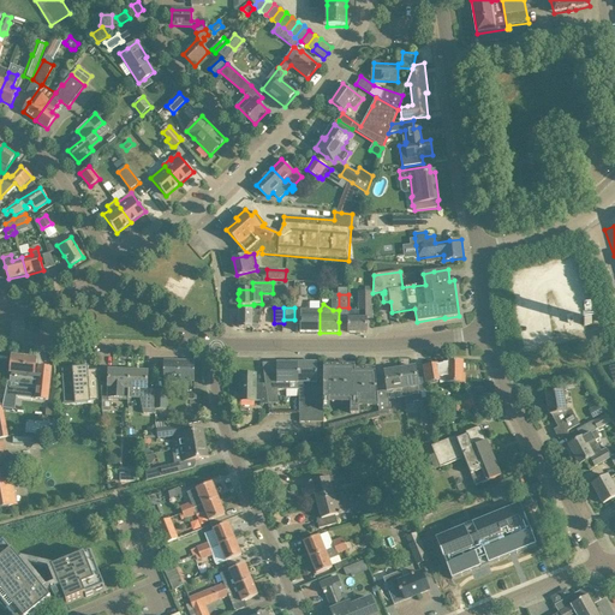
[(260,310),(251,310),(239,310),(239,328),(260,328),(260,310)]
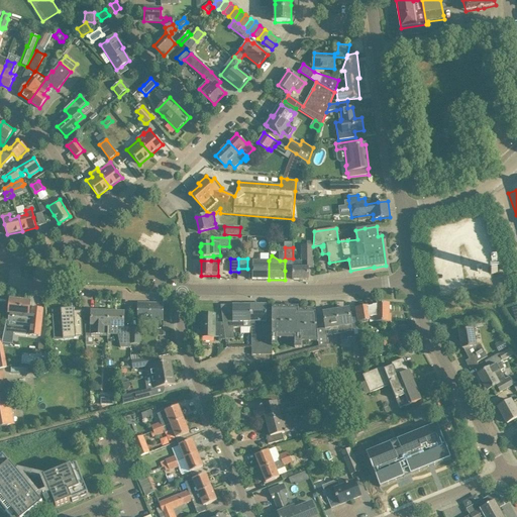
[(252,280),(269,280),(269,261),(259,261),(252,261),(252,280)]
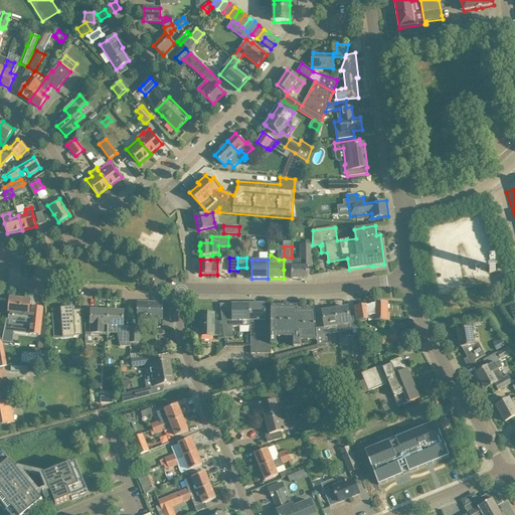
[(307,261),(300,261),(292,261),(292,267),(292,269),(292,279),(307,279),(307,269),(307,261)]
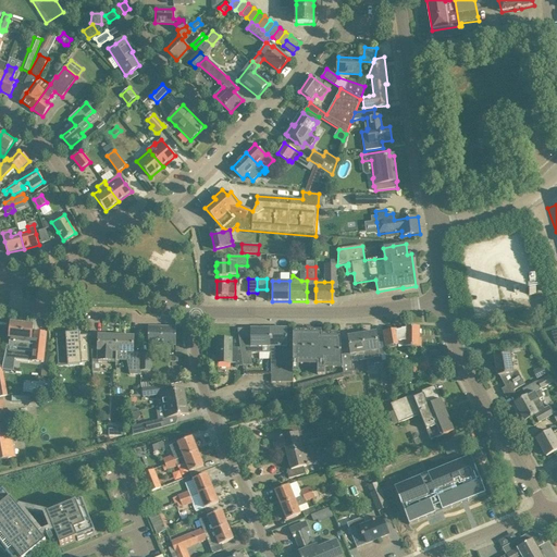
[(16,348),(27,349),(27,348),(33,349),(32,362),(44,363),(47,334),(35,332),(35,335),(32,334),(33,325),(11,323),(9,347),(16,348)]
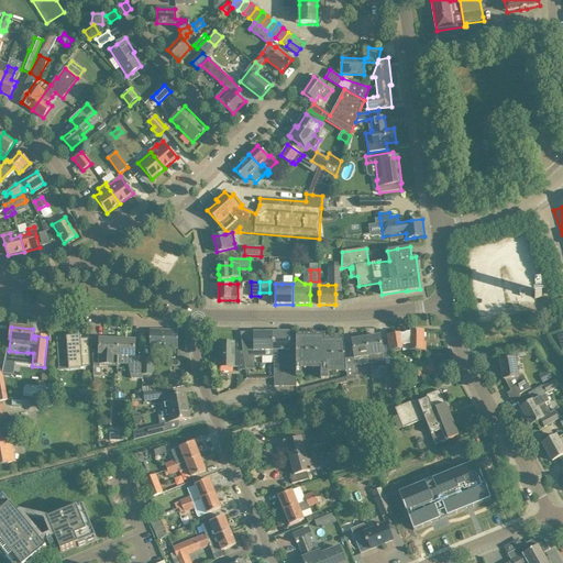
[(150,331),(150,342),(150,349),(178,350),(178,331),(150,331)]
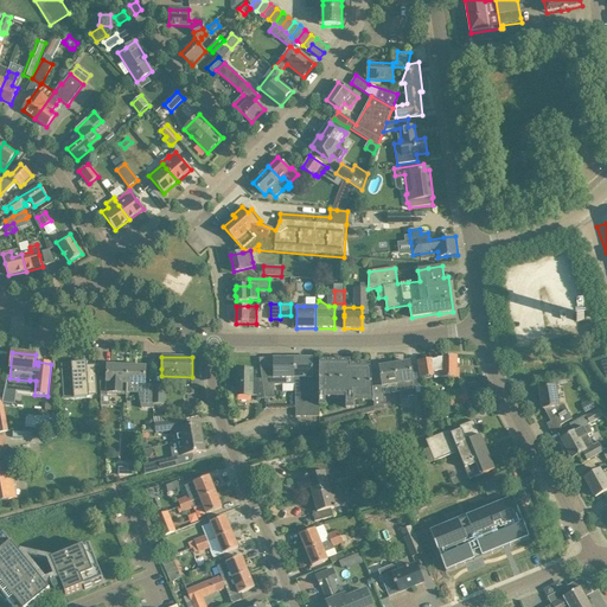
[(420,376),(442,372),(442,358),(439,359),(439,357),(426,359),(427,360),(419,362),(420,376)]
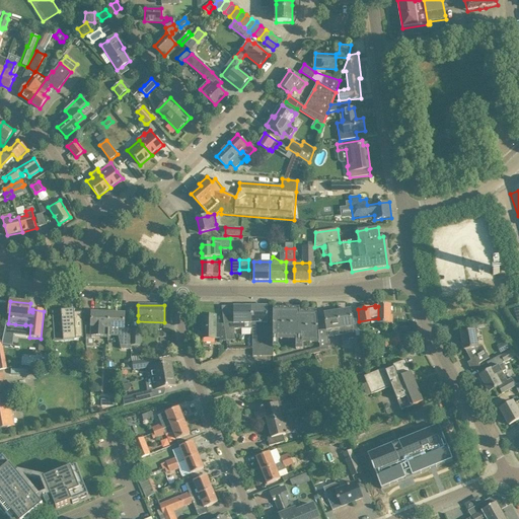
[(378,306),(378,318),(378,323),(379,323),(379,324),(384,324),(384,323),(392,323),(392,316),(390,316),(390,305),(378,305),(378,306)]
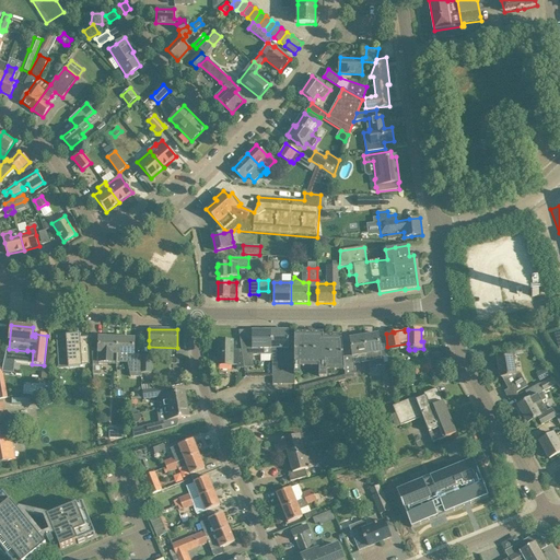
[(261,361),(272,361),(272,354),(272,330),(252,330),(252,340),(241,340),(242,350),(244,368),(253,368),(253,356),(261,354),(261,361)]
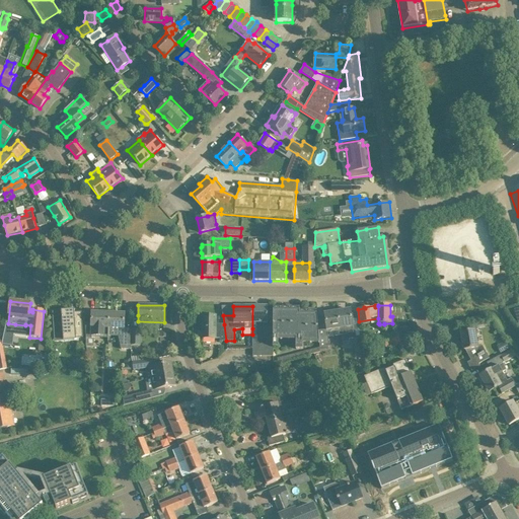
[(268,306),(252,306),(252,328),(252,335),(252,357),(273,356),(274,348),(261,349),(261,345),(260,338),(261,338),(261,322),(268,322),(268,306)]
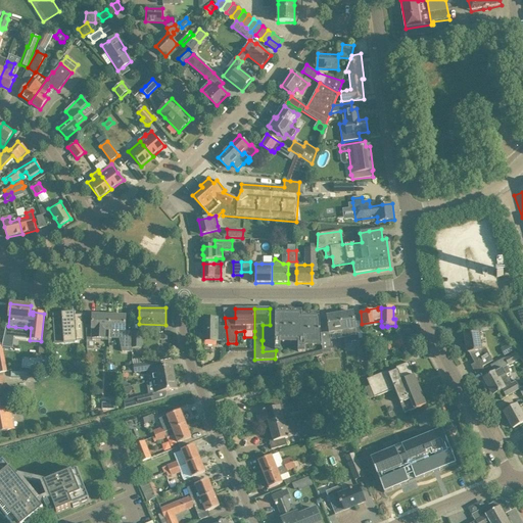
[(305,345),(322,345),(321,333),(320,333),(320,314),(302,314),(302,311),(276,311),(276,349),(281,349),(281,342),(298,342),(298,351),(305,351),(305,345)]
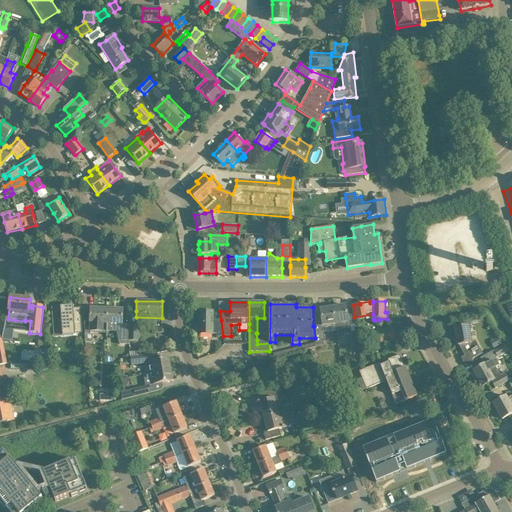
[(333,308),(336,330),(343,329),(344,335),(350,334),(352,348),(359,347),(357,333),(355,321),(348,322),(346,305),(333,308)]
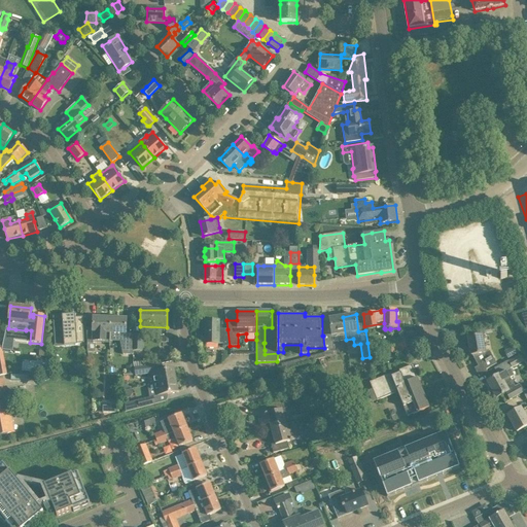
[(61,339),(64,339),(65,347),(78,346),(77,344),(84,343),(82,317),(76,317),(75,315),(63,316),(53,317),(55,345),(62,345),(61,339)]
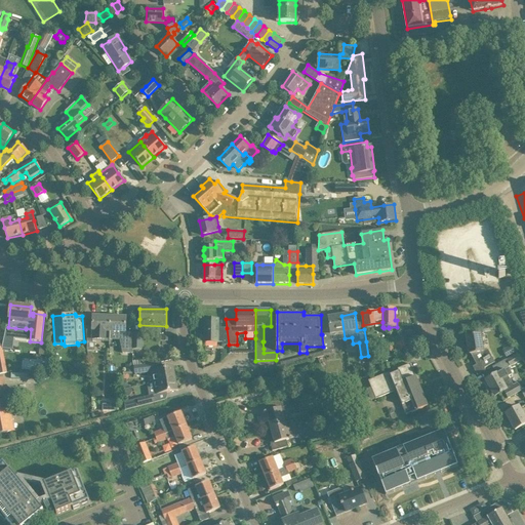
[(322,334),(323,347),(323,352),(332,351),(331,340),(337,340),(345,339),(345,338),(341,316),(328,317),(331,334),(322,334)]
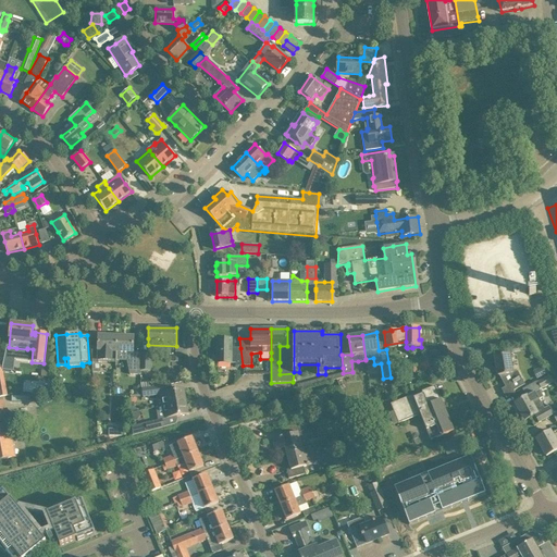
[(99,360),(115,360),(116,336),(99,336),(98,347),(91,347),(93,359),(93,363),(99,363),(99,360)]
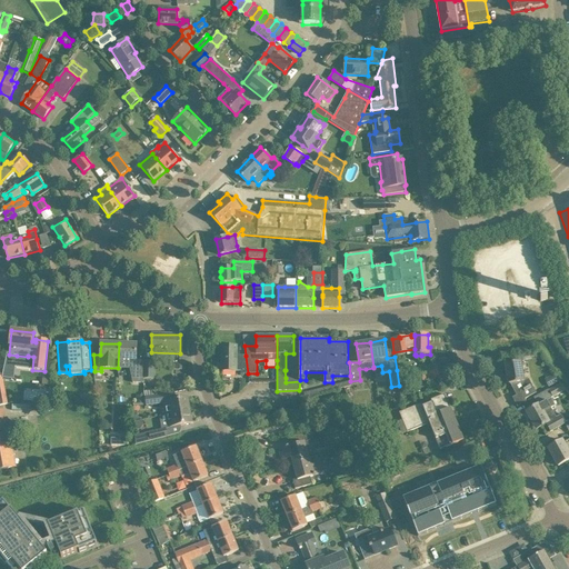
[(119,343),(118,368),(119,368),(120,360),(129,360),(129,369),(130,369),(132,382),(143,383),(143,366),(136,366),(137,345),(119,343)]
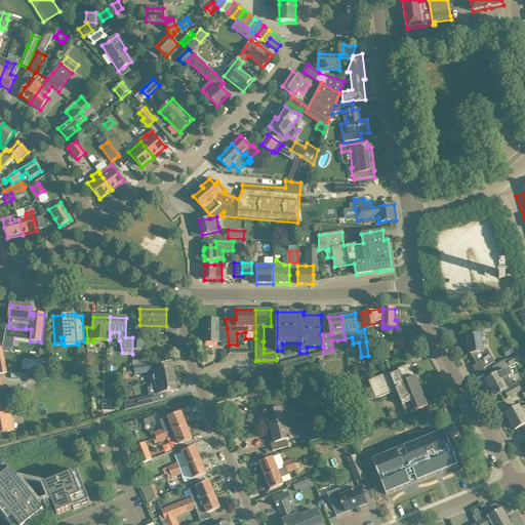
[(229,346),(229,345),(227,328),(218,328),(218,320),(203,320),(202,332),(205,332),(205,342),(223,342),(223,347),(229,346)]
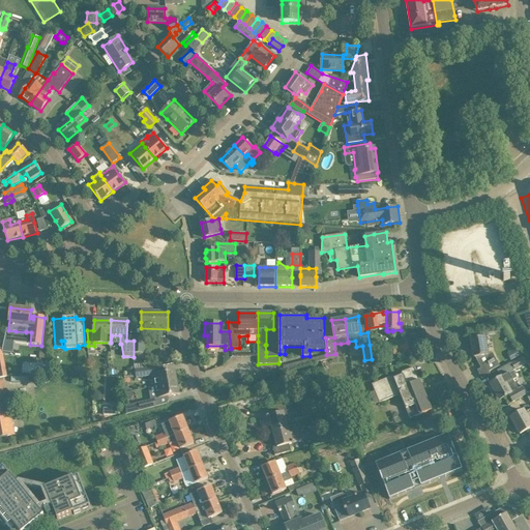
[(134,336),(135,353),(143,353),(143,336),(134,336)]
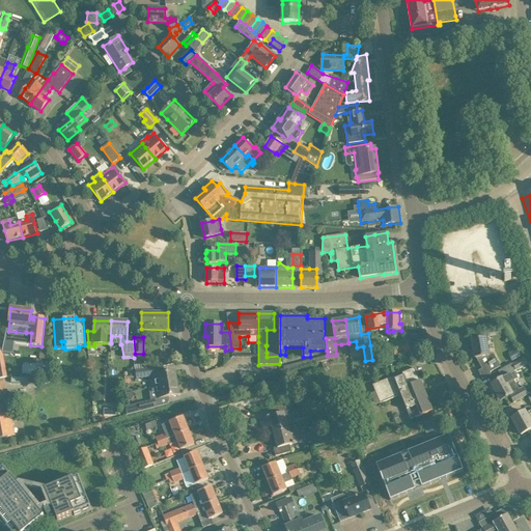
[(482,369),(486,366),(490,372),(501,366),(495,354),(488,355),(485,337),(472,340),(475,358),(476,358),(482,369)]
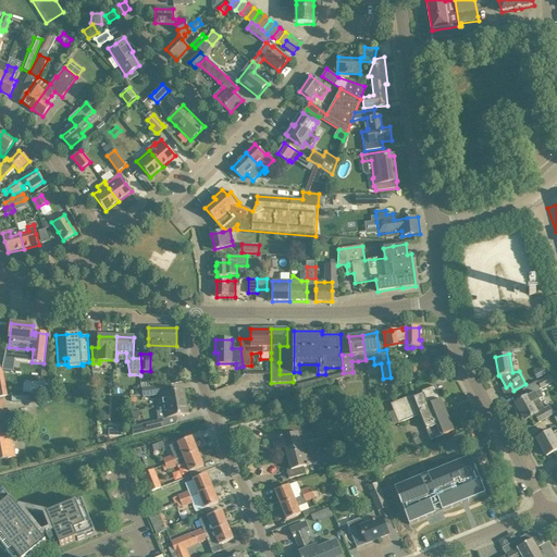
[(426,358),(416,361),(411,362),(415,373),(430,369),(426,358)]
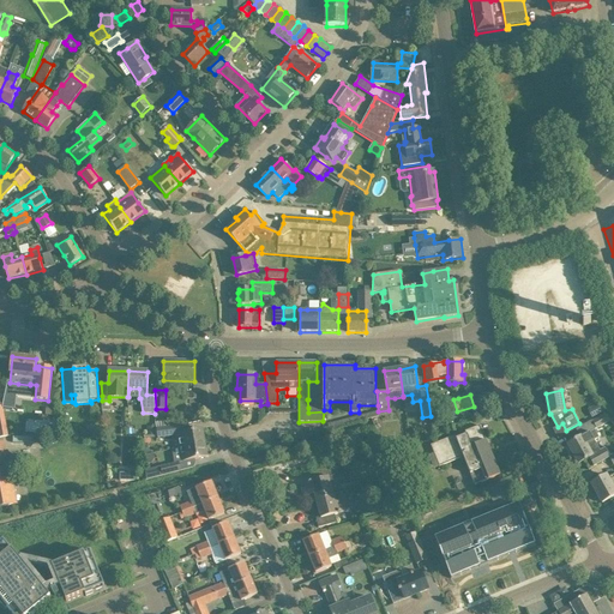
[(588,409),(593,419),(603,413),(599,404),(588,409)]
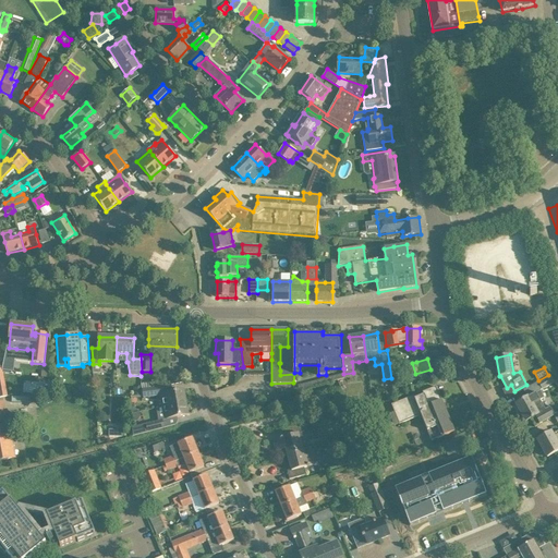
[(538,383),(543,389),(554,383),(550,376),(538,383)]
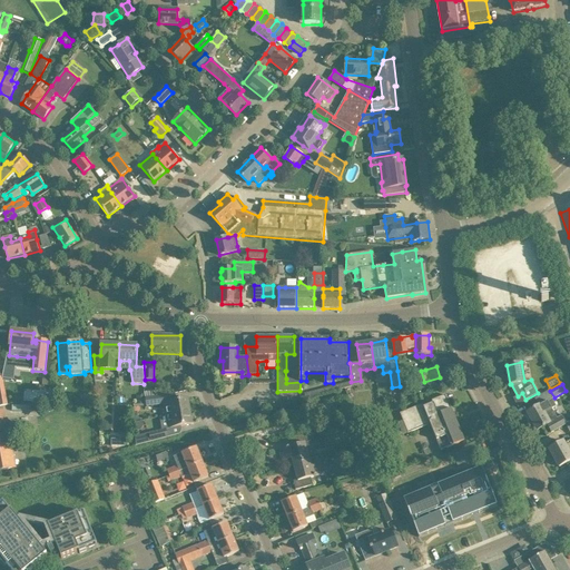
[(145,397),(147,408),(164,405),(161,395),(145,397)]
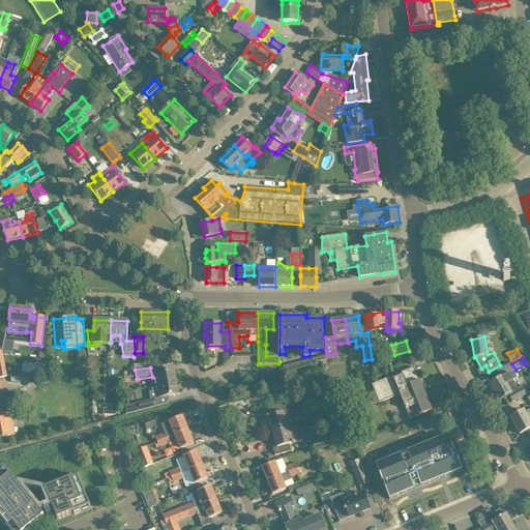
[(379,402),(400,393),(410,418),(422,414),(432,411),(414,367),(402,373),(403,375),(394,379),(393,376),(372,384),(379,402)]
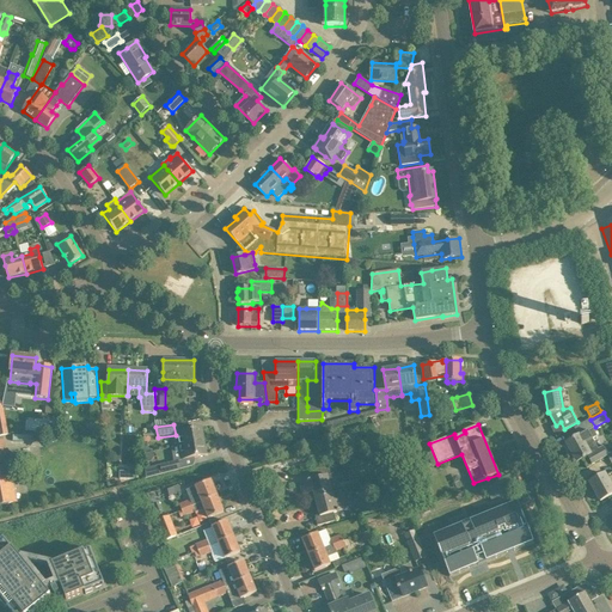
[(177,432),(179,446),(204,442),(202,428),(177,432)]
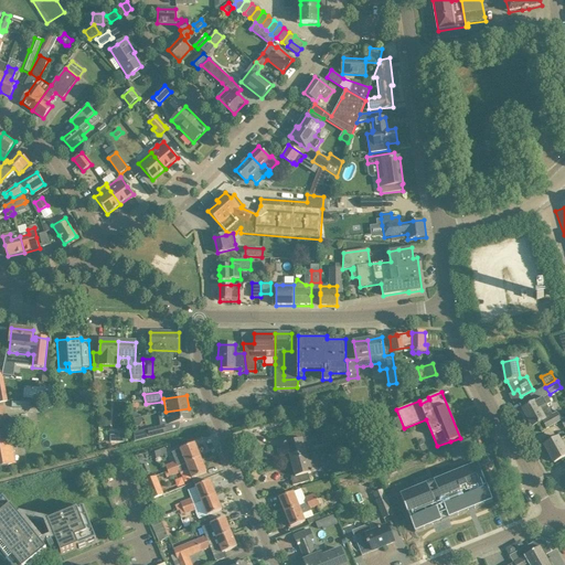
[(530,427),(532,427),(542,422),(546,429),(561,420),(556,413),(552,416),(546,405),(551,403),(547,395),(535,402),(522,409),(528,419),(526,420),(530,427)]
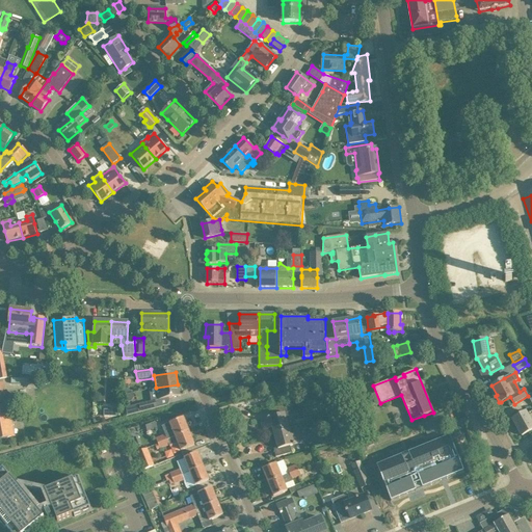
[(316,383),(320,392),(327,389),(323,380),(316,383)]
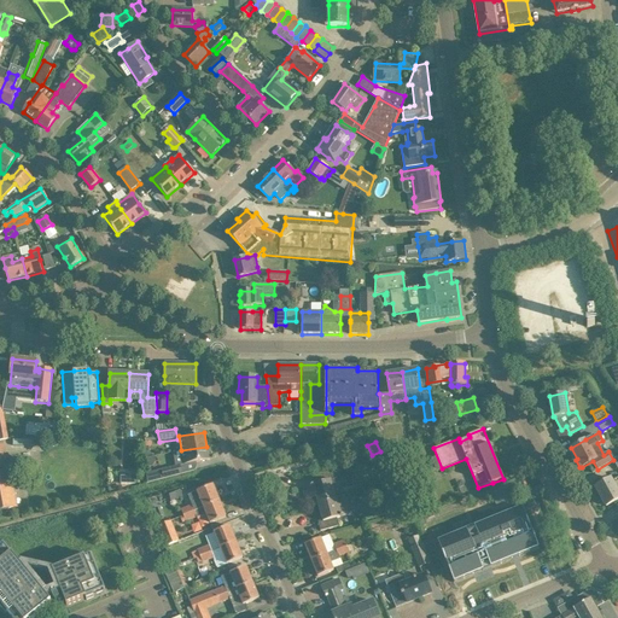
[(0,509),(16,508),(5,447),(0,447),(0,509)]
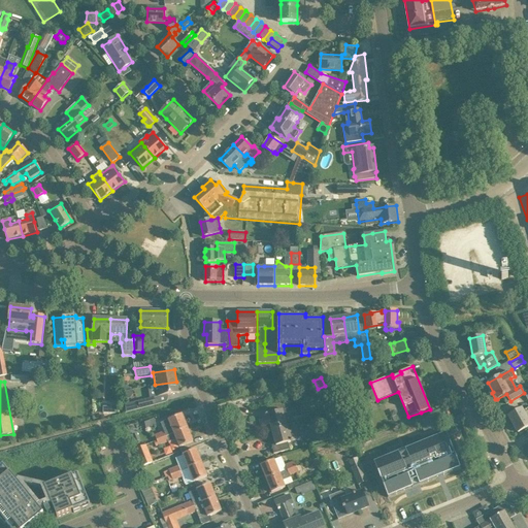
[(176,382),(155,385),(157,397),(178,393),(176,382)]
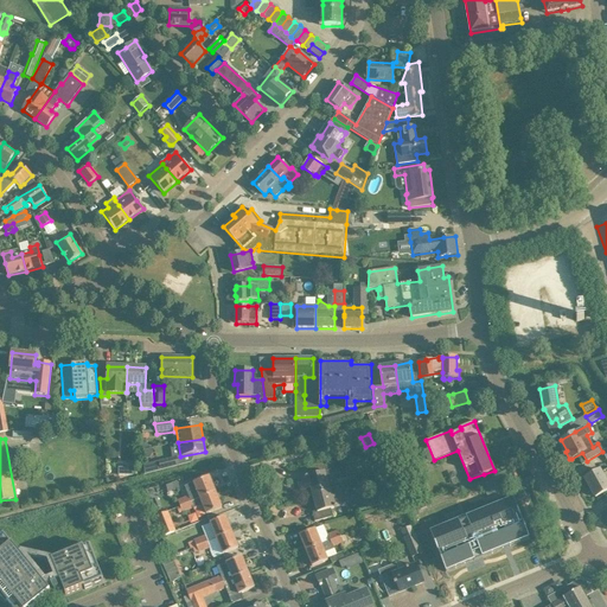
[(350,449),(353,460),(362,458),(357,447),(350,449)]
